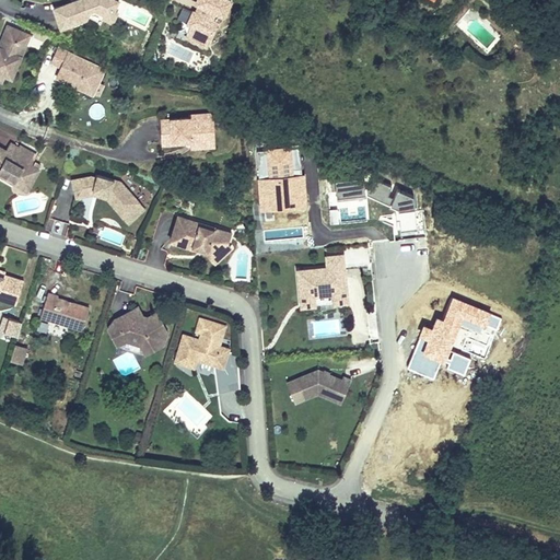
[(81,0),(80,0),(51,10),(58,30),(84,21),(89,13),(92,12),(102,18),(103,18),(112,14),(113,12),(117,4),(107,0),(86,0),(86,1),(82,2),(81,0)]
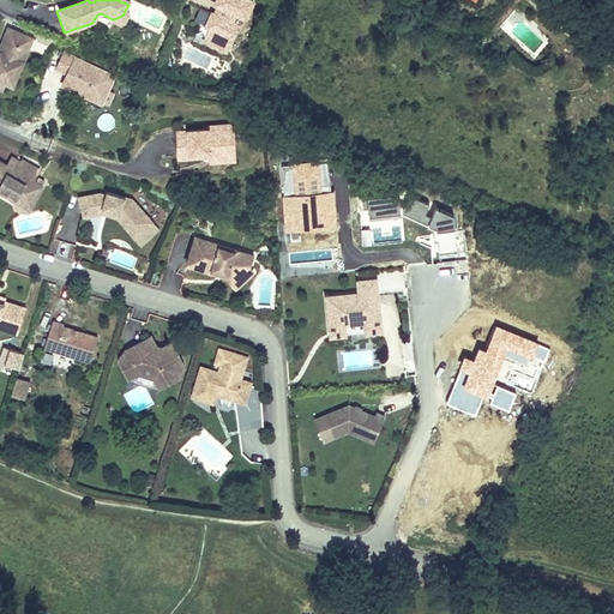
[(252,4),(245,0),(216,0),(214,5),(215,6),(220,7),(215,16),(211,14),(205,26),(209,29),(204,38),(209,44),(218,49),(227,49),(236,28),(240,29),(252,4)]
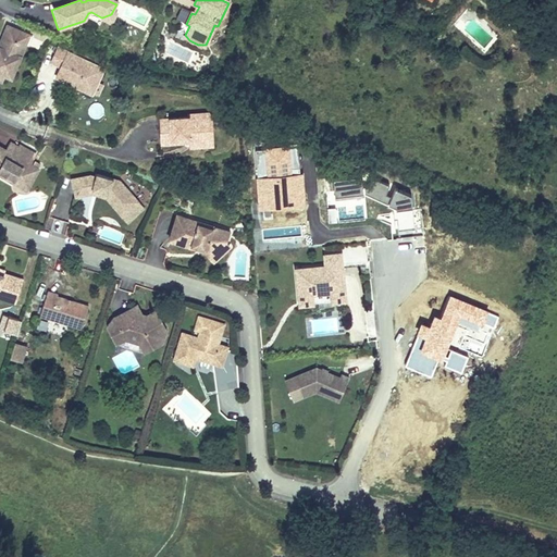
[(115,13),(112,12),(111,14),(102,17),(101,17),(100,21),(110,25),(115,13)]
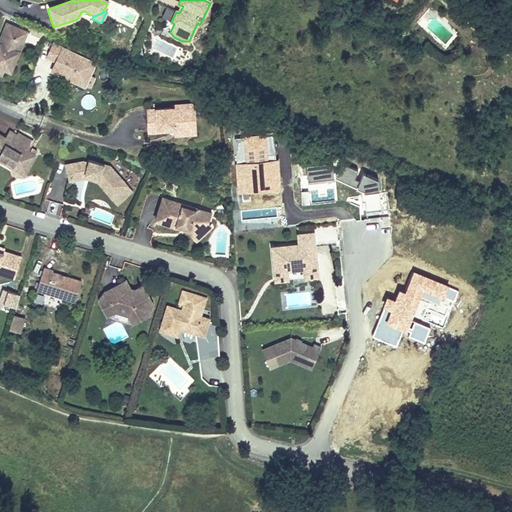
[(22,31),(5,24),(0,36),(0,39),(1,40),(0,43),(0,67),(10,72),(23,41),(19,39),(22,31)]
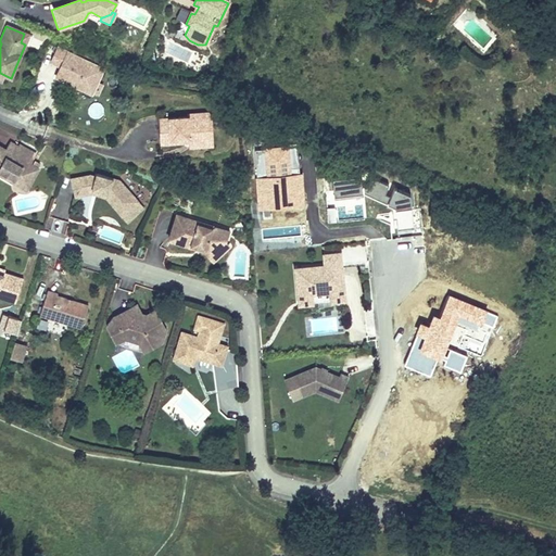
[(57,47),(49,62),(59,66),(66,51),(57,47)]
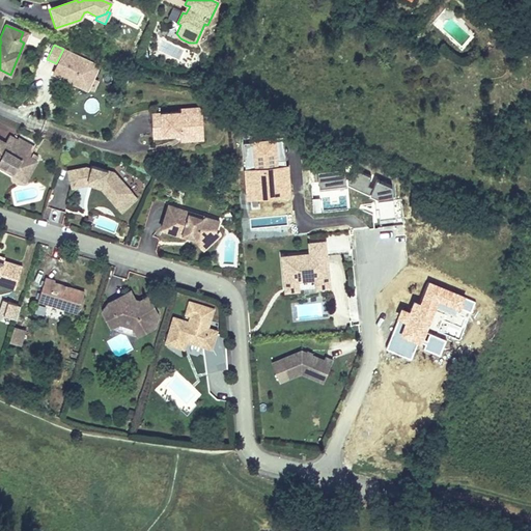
[(98,65),(63,49),(56,63),(52,73),(86,89),(98,65)]
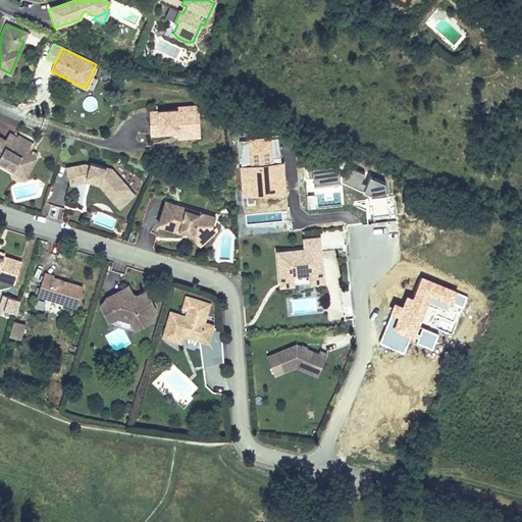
[(88,97),(84,107),(94,110),(97,99),(88,97)]
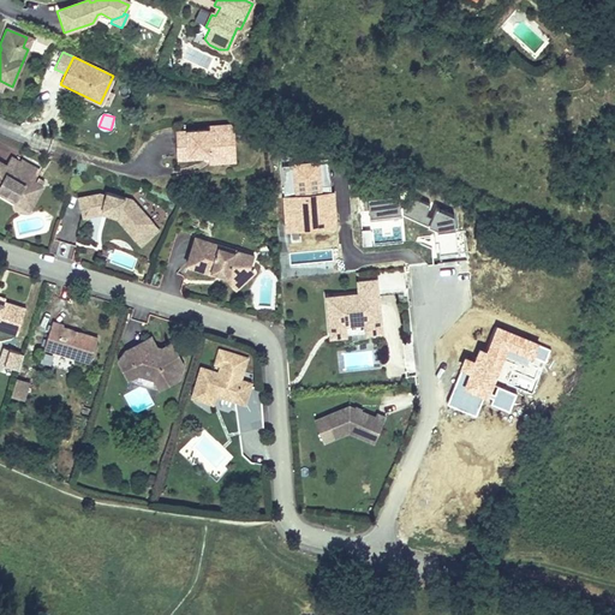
[(208,130),(177,132),(178,159),(201,157),(201,154),(209,153),(209,157),(236,156),(234,133),(221,135),(220,126),(208,127),(208,130)]
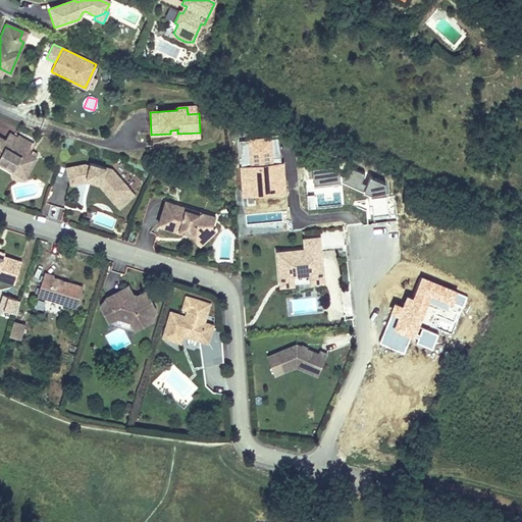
[(9,135),(5,142),(9,144),(7,147),(11,149),(16,139),(9,135)]
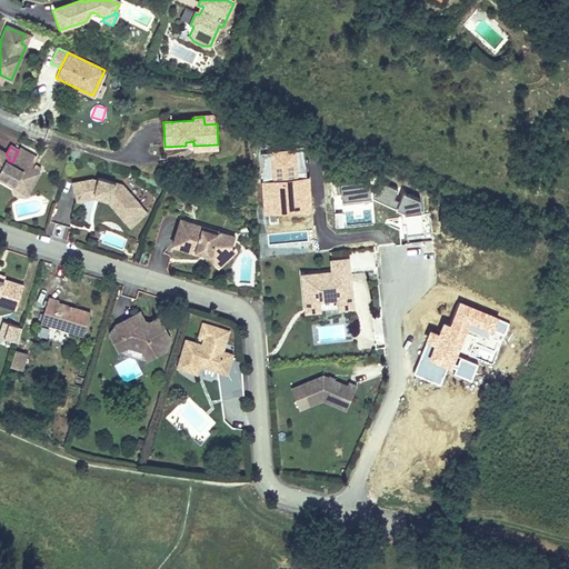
[(37,158),(20,148),(18,151),(12,162),(8,160),(10,157),(6,155),(0,150),(0,176),(16,185),(13,187),(28,195),(40,173),(39,173),(41,169),(36,166),(33,170),(30,168),(37,158)]
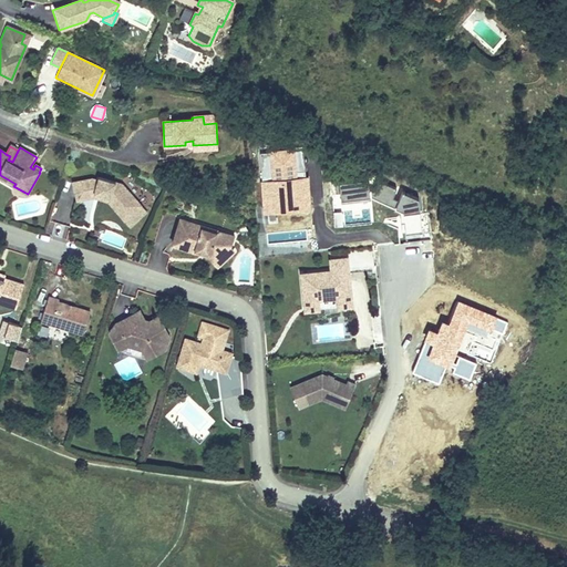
[(0,175),(0,178),(13,186),(16,184),(0,175)]
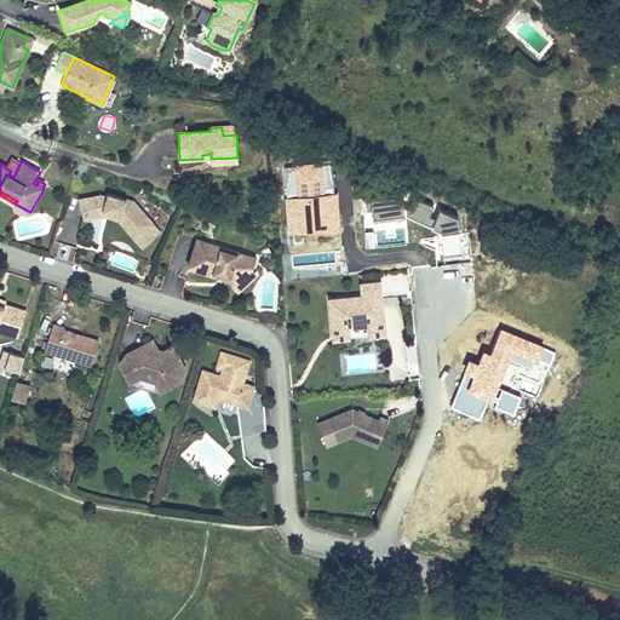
[(101,196),(80,201),(85,219),(102,217),(103,213),(121,218),(139,239),(154,227),(133,204),(108,195),(107,199),(101,196)]
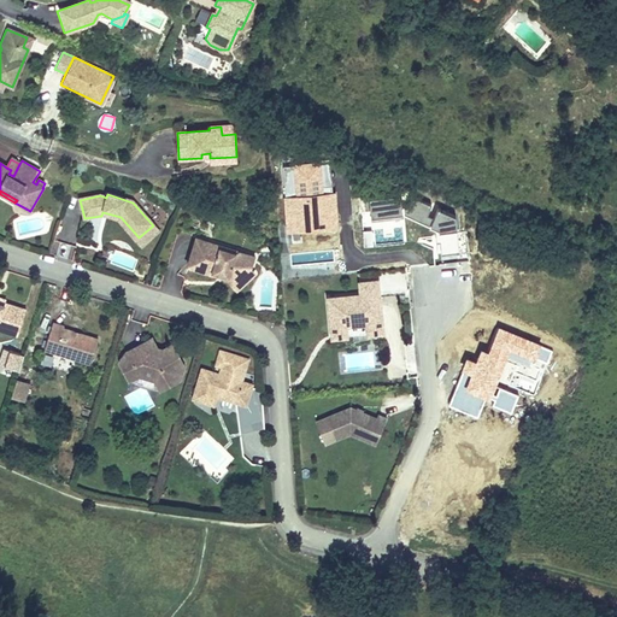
[(441,252),(459,251),(457,216),(406,194),(370,198),(372,216),(405,212),(440,228),(441,252)]
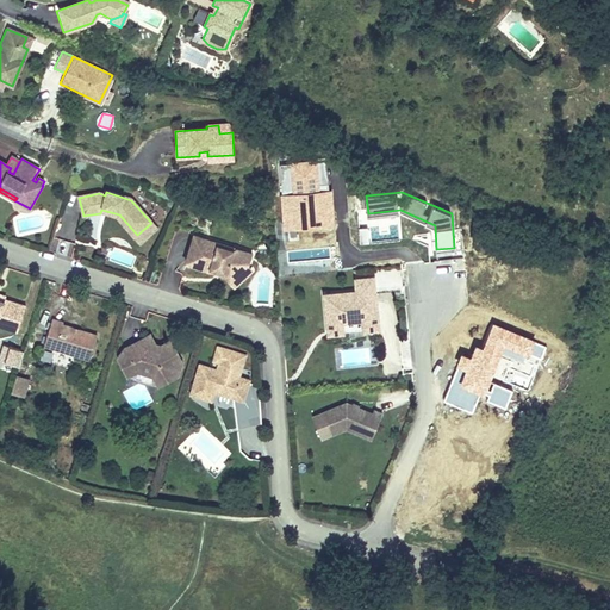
[(157,229),(151,223),(137,235),(119,215),(101,210),(100,213),(117,218),(141,244),(157,229)]
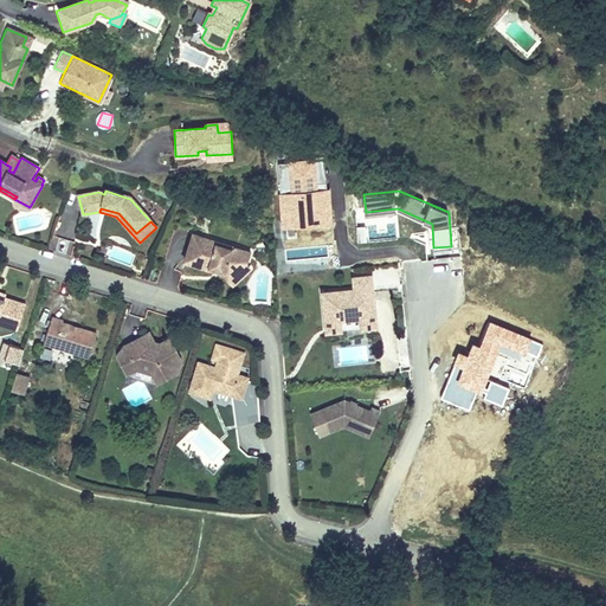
[(313,225),(313,214),(298,214),(298,225),(313,225)]
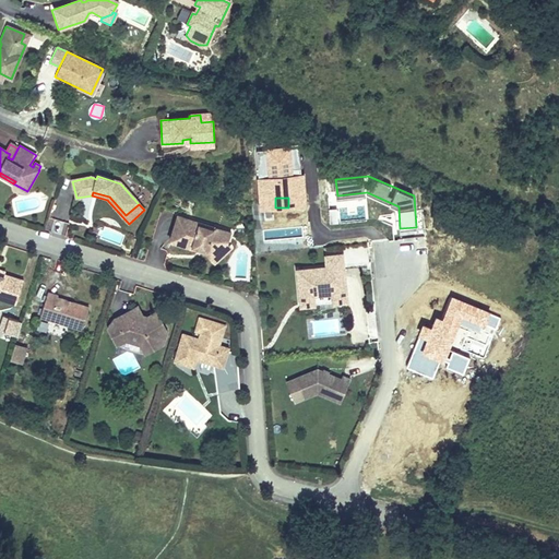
[(190,218),(167,212),(159,237),(181,244),(182,241),(192,245),(195,248),(204,258),(219,242),(216,239),(211,234),(206,233),(207,227),(189,222),(190,218)]
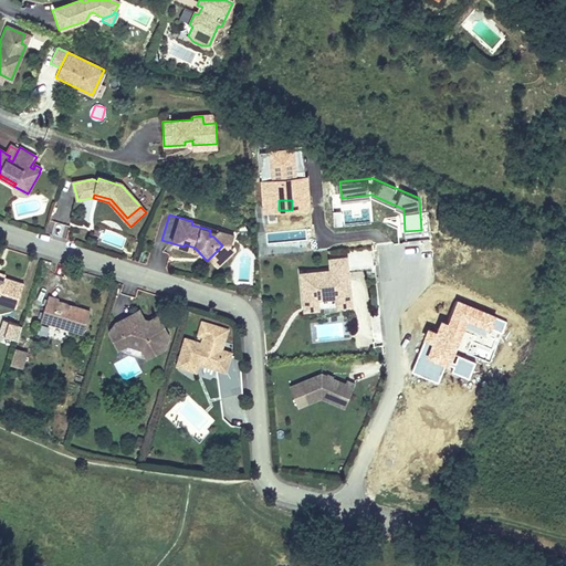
[(222,231),(192,221),(191,224),(210,230),(209,236),(213,237),(219,242),(222,231)]
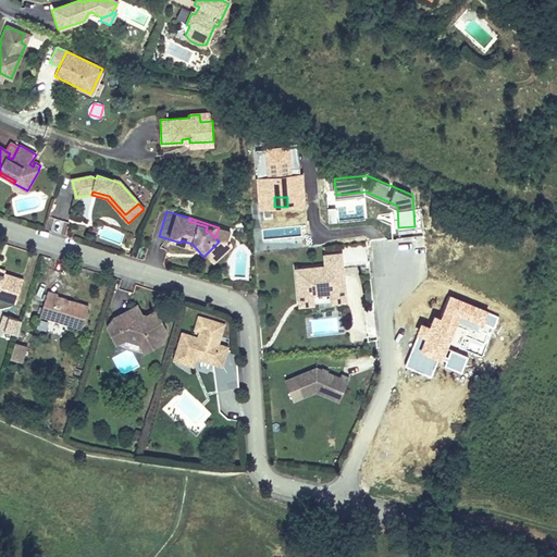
[(51,234),(63,235),(65,220),(53,219),(51,234)]
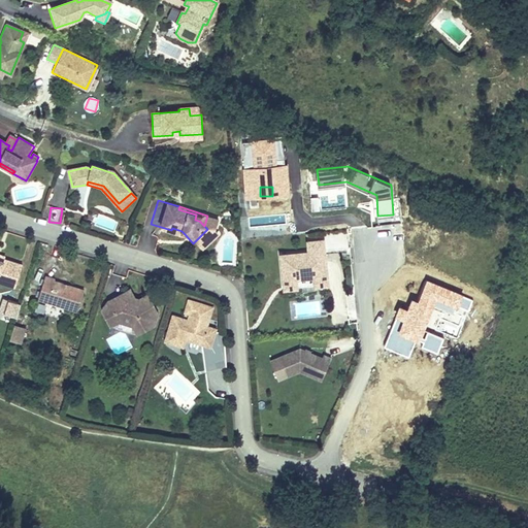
[(305,252),(277,255),(281,292),(298,290),(297,281),(311,278),(312,289),(328,287),(324,239),(304,241),(305,252)]
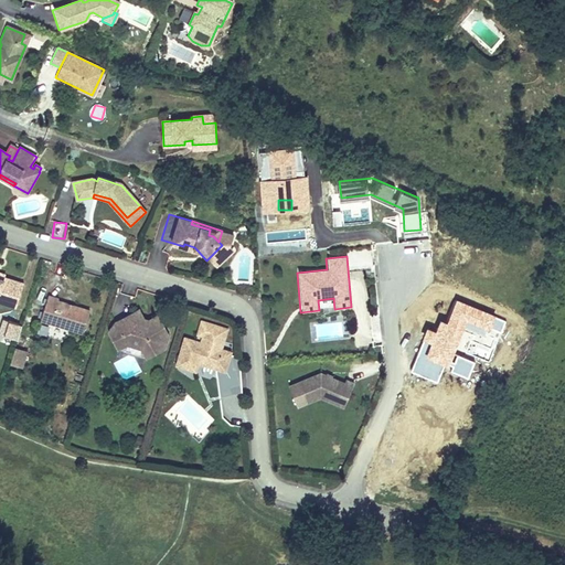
[(0,302),(16,308),(22,284),(3,278),(2,277),(2,279),(0,278),(0,302)]
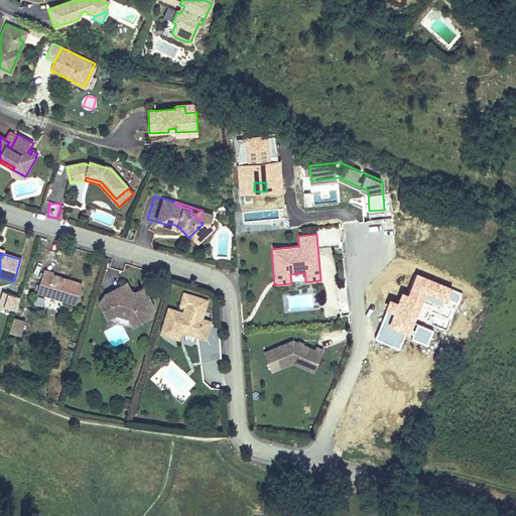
[(321,277),(328,316),(340,315),(332,256),(321,257),(325,276),(321,277)]
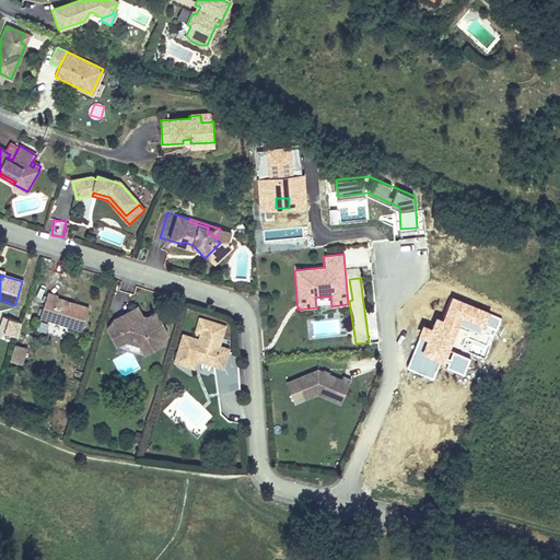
[(58,295),(48,292),(41,318),(82,331),(90,307),(58,298),(58,295)]
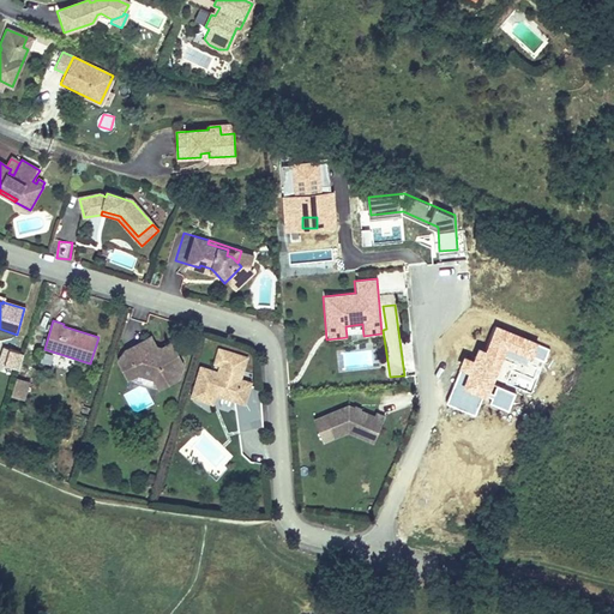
[(126,349),(118,362),(128,381),(138,377),(154,381),(158,391),(180,380),(185,366),(172,342),(162,347),(156,345),(151,336),(126,349)]
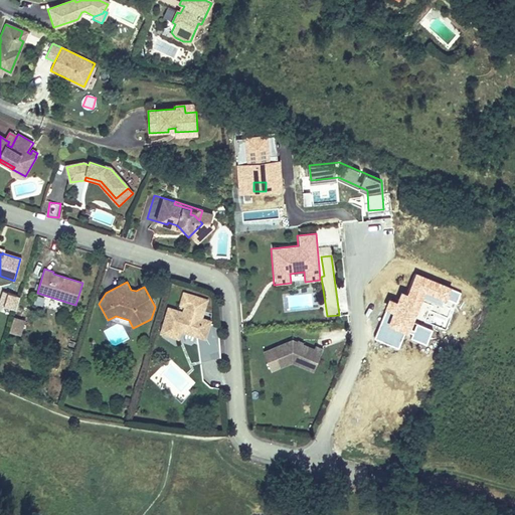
[(208,300),(183,292),(178,307),(184,308),(183,312),(168,307),(159,334),(183,342),(185,334),(197,338),(205,341),(211,323),(211,321),(202,319),(196,316),(198,309),(204,311),(208,300)]
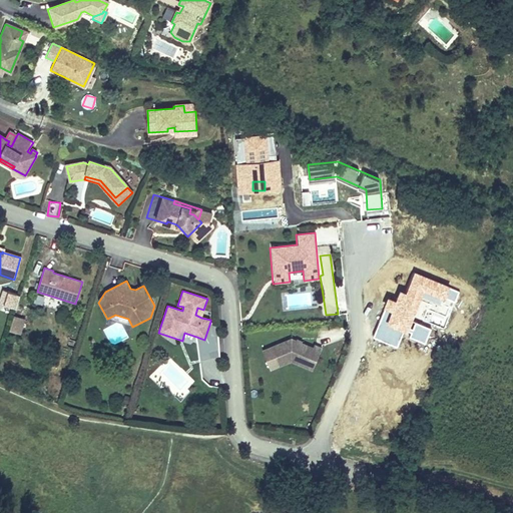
[(8,293),(4,306),(14,309),(19,296),(8,293)]
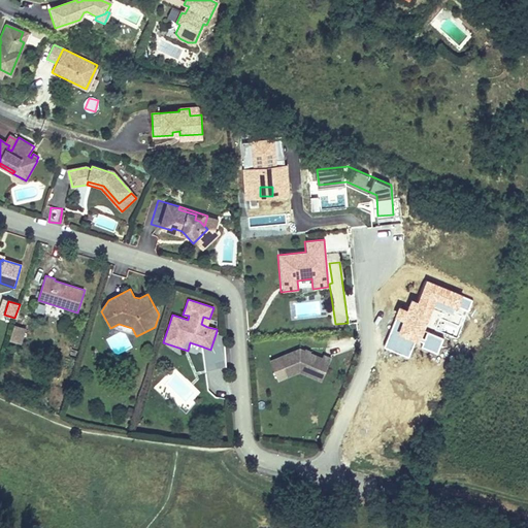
[(209,319),(203,317),(201,324),(207,327),(209,319)]
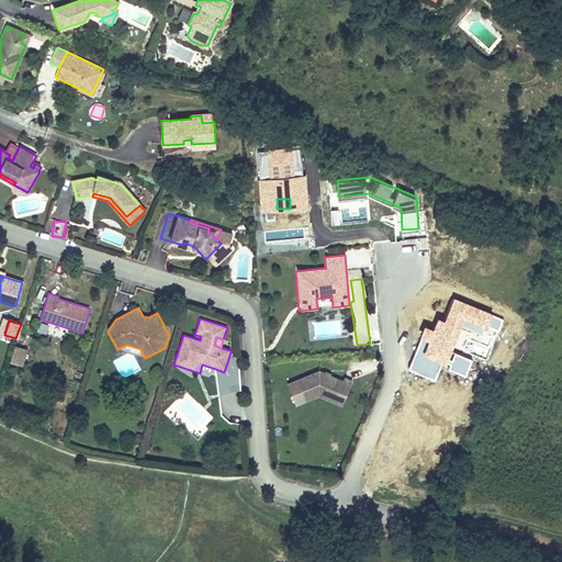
[(29,350),(15,346),(10,363),(23,368),(29,350)]
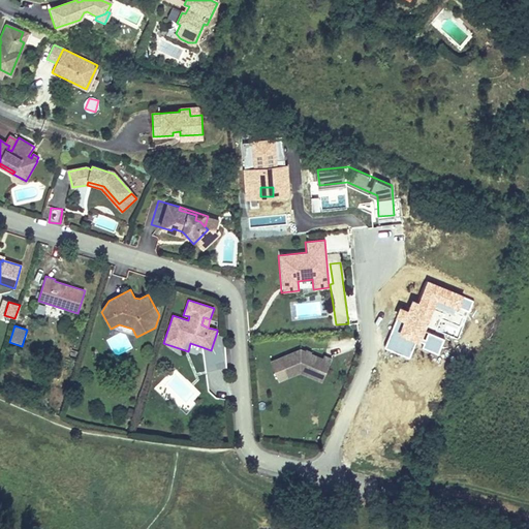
[(224,334),(217,332),(211,350),(203,347),(206,371),(226,366),(224,334)]
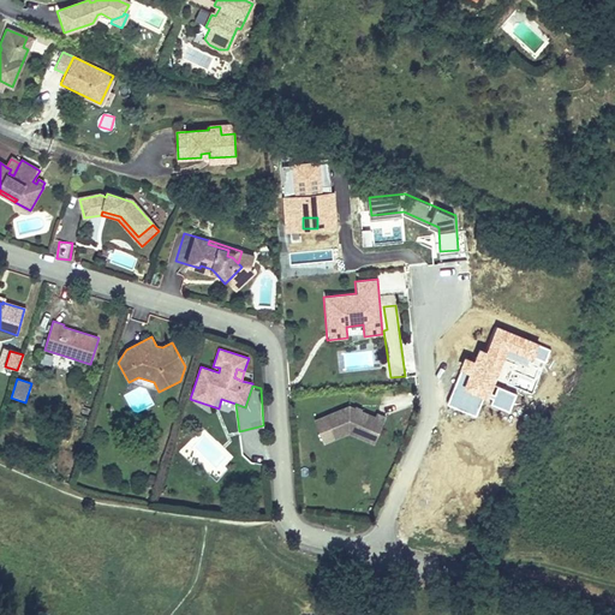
[(354,412),(356,410),(348,407),(312,421),(323,445),(348,435),(357,439),(358,435),(365,439),(368,433),(376,436),(384,419),(376,415),(374,418),(359,412),(358,415),(354,412)]
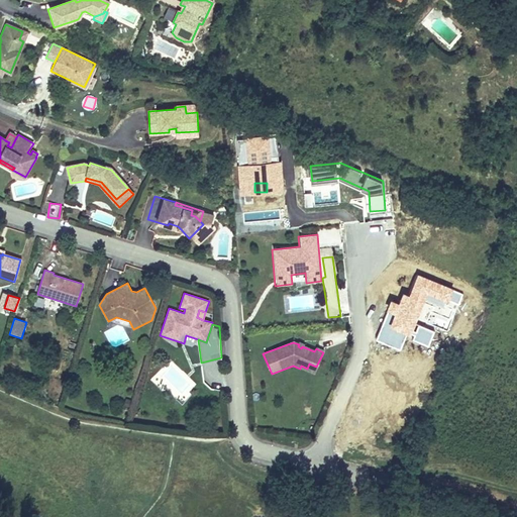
[(300,369),(313,375),(316,367),(309,364),(307,369),(301,366),(300,369)]
